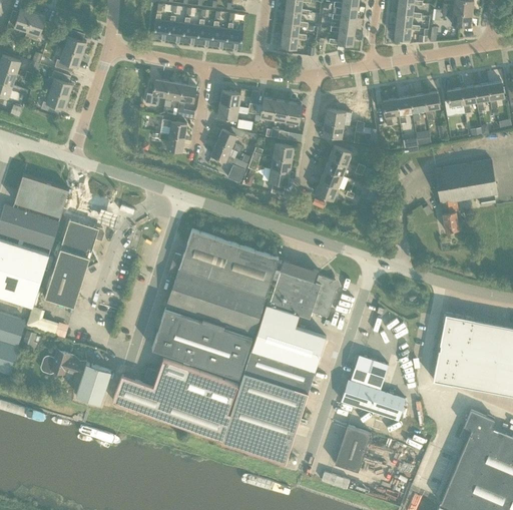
[(302,0),(303,0),(301,0),(286,0),(286,11),(301,13),(301,11),(302,3),(311,4),(311,0),(302,0)]
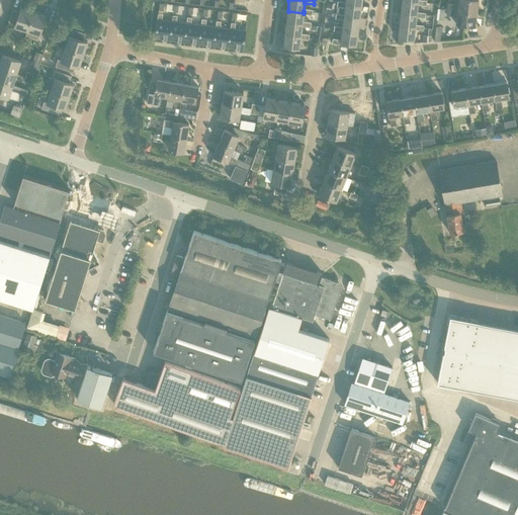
[(345,7),(361,9),(362,0),(346,0),(346,4),(338,3),(337,8),(345,9),(345,7)]
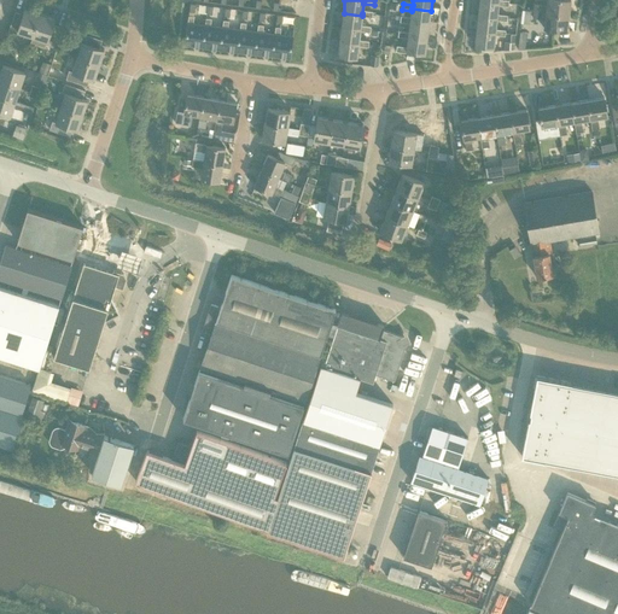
[(534,13),(569,18),(570,3),(563,1),(563,0),(543,0),(547,0),(547,9),(534,7),(534,13)]
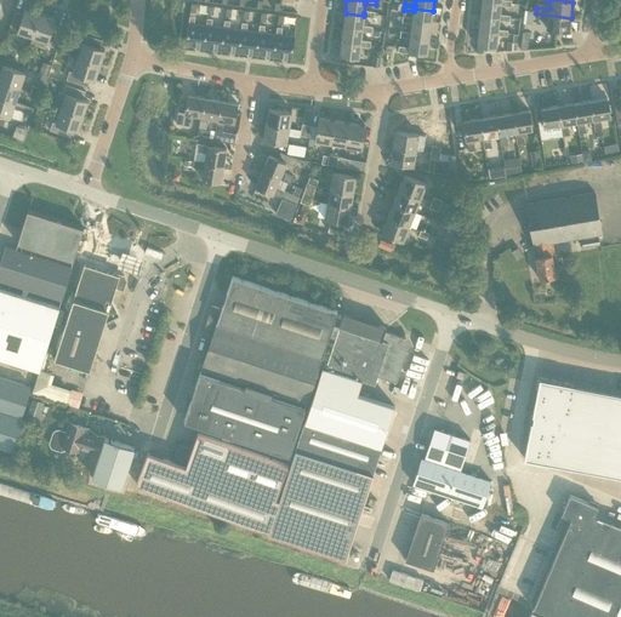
[(500,20),(500,17),(501,9),(511,10),(512,4),(501,3),(501,4),(483,3),(480,17),(500,20)]
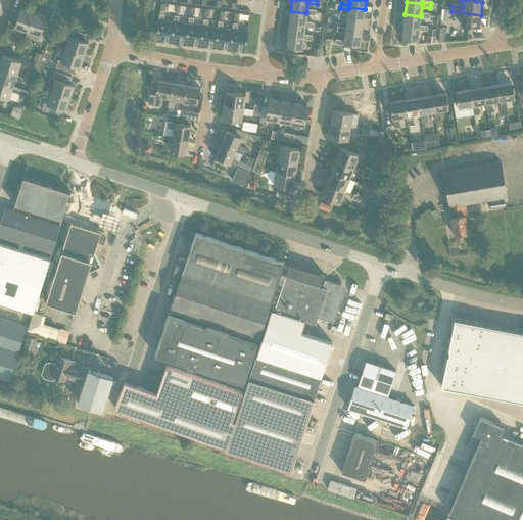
[(347,20),(363,22),(365,9),(348,7),(348,9),(347,17),(339,16),(338,20),(347,21),(347,20)]
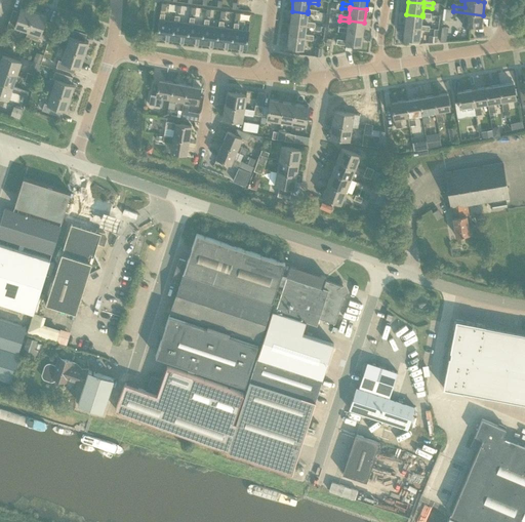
[(27,33),(34,14),(21,10),(19,14),(15,13),(12,12),(7,30),(14,32),(15,29),(27,33)]
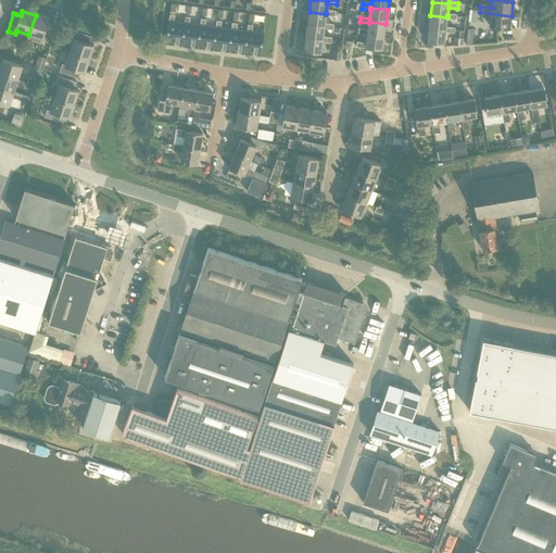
[(336,13),(326,12),(326,14),(310,12),(307,25),(325,27),(325,25),(326,17),(335,19),(336,13)]
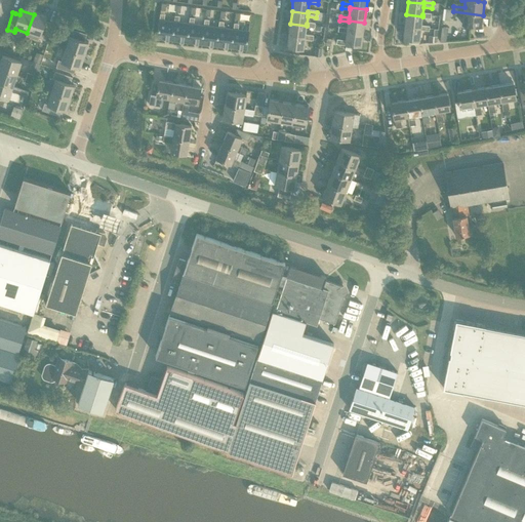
[(481,29),(483,15),(453,11),(452,17),(462,19),(461,27),(481,29)]
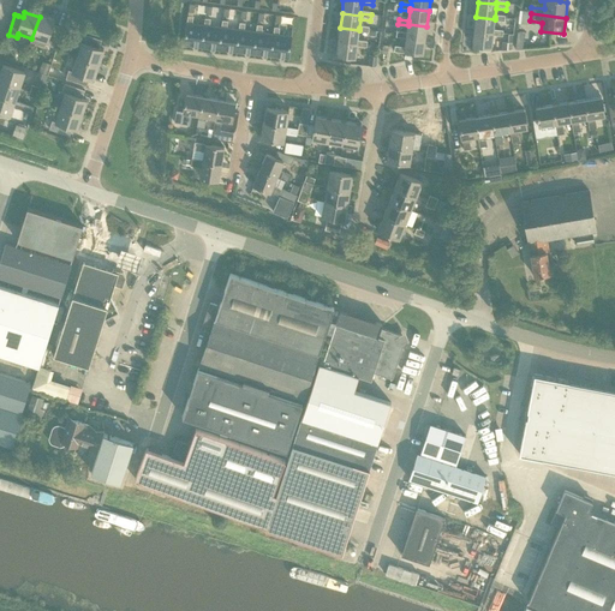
[(54,22),(40,17),(31,39),(47,43),(46,47),(53,49),(60,29),(53,27),(54,22)]
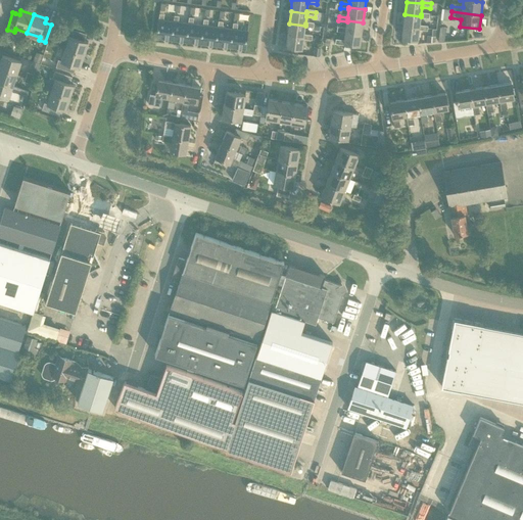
[(419,29),(420,28),(420,19),(429,20),(429,15),(421,14),(421,16),(405,14),(403,27),(419,29)]
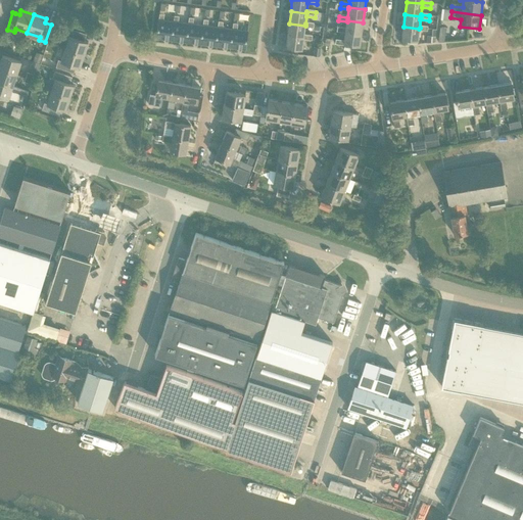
[(156,40),(172,42),(174,24),(163,22),(164,16),(159,16),(156,40)]
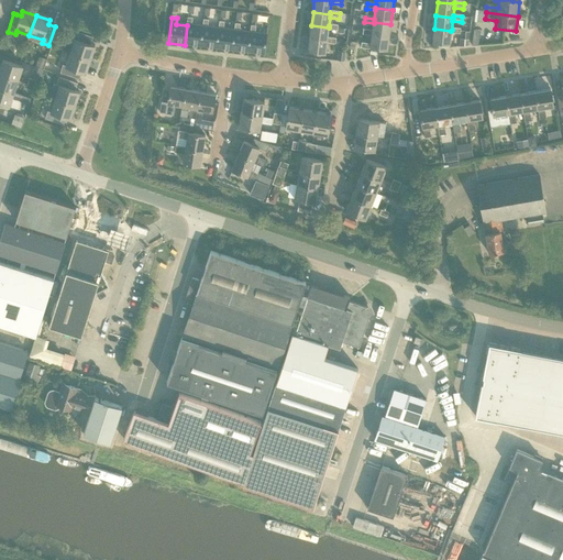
[(187,25),(185,45),(200,47),(202,28),(191,26),(192,20),(188,19),(187,25)]
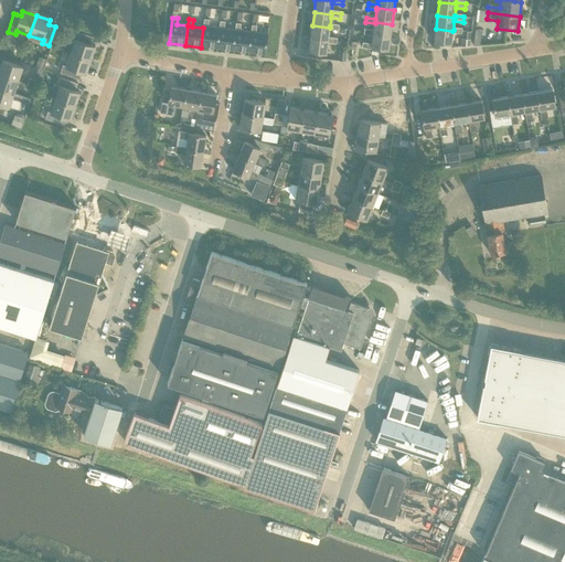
[(203,28),(201,48),(217,50),(220,30),(209,29),(210,22),(204,21),(203,28)]
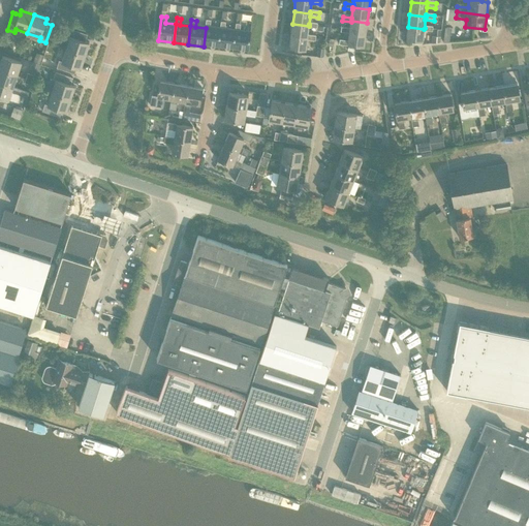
[(349,33),(366,35),(367,23),(351,21),(351,22),(350,30),(341,29),(341,33),(349,35),(349,33)]
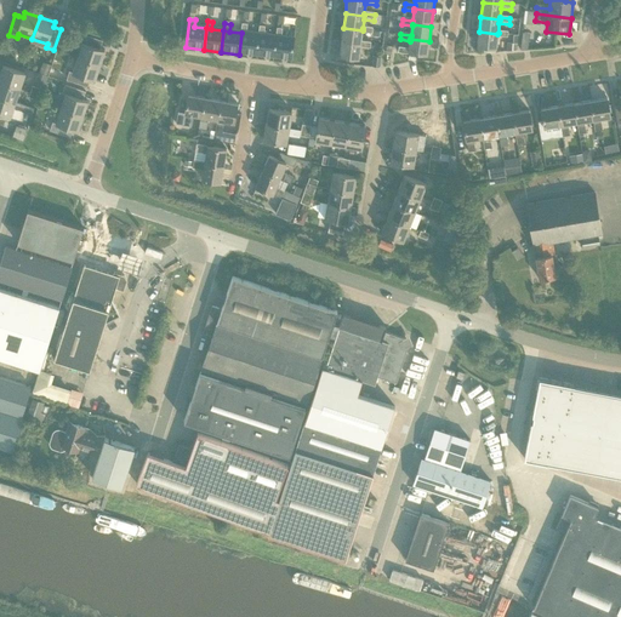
[(243,26),(241,33),(239,55),(256,57),(258,35),(246,34),(248,27),(243,26)]
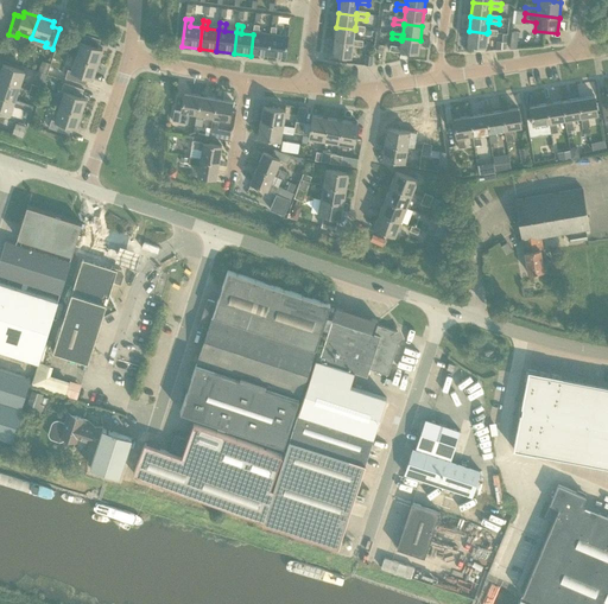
[(254,27),(253,35),(251,56),(268,58),(271,37),(259,36),(259,29),(254,27)]
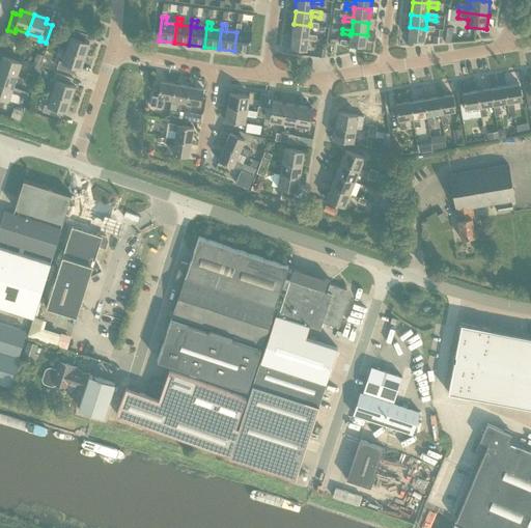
[(310,26),(294,24),(291,36),(308,38),(308,37),(309,29),(317,30),(318,25),(310,24),(310,26)]
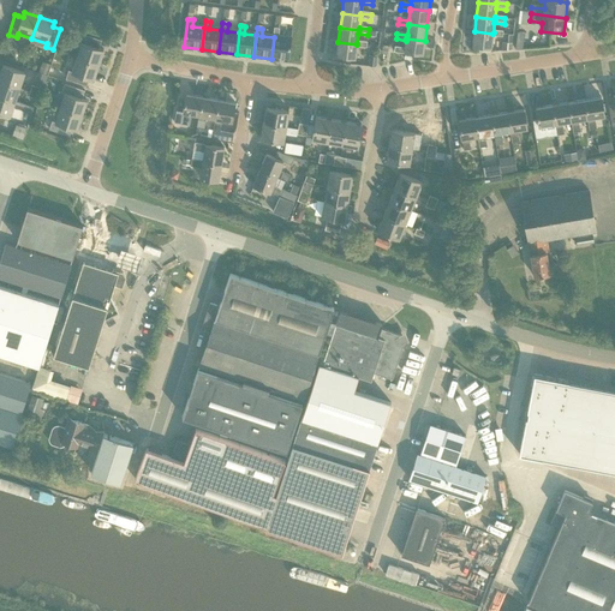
[(274,30),(274,37),(272,59),(288,60),(291,40),(279,37),(280,30),(274,30)]
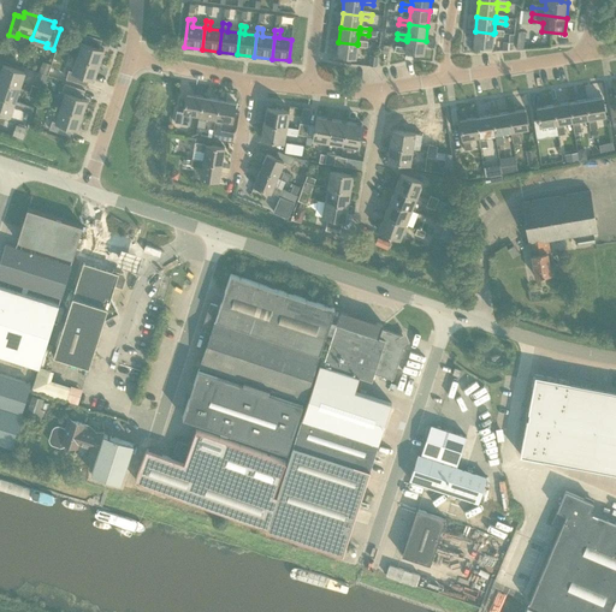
[(504,34),(495,33),(493,34),(475,31),(473,47),(492,49),(493,37),(503,39),(504,34)]
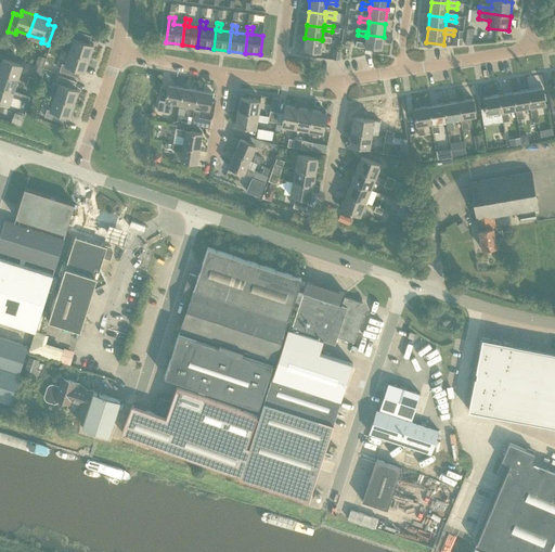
[(73,41),(67,59),(88,65),(93,47),(89,46),(91,39),(73,33),(71,40),(73,41)]
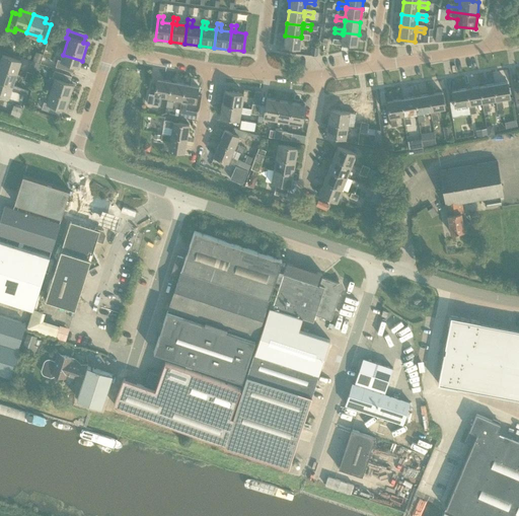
[(357,48),(359,34),(343,32),(343,34),(342,42),(334,41),(332,46),(342,47),(342,46),(357,48)]
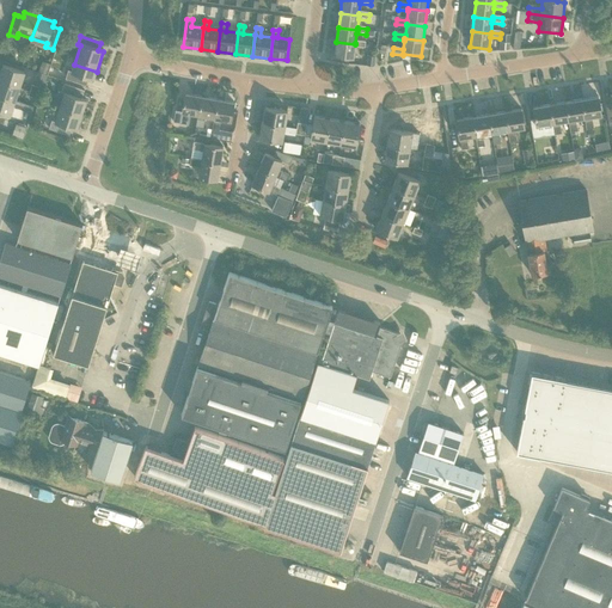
[(355,44),(336,42),(335,57),(353,60),(355,48),(365,49),(365,44),(355,43),(355,44)]
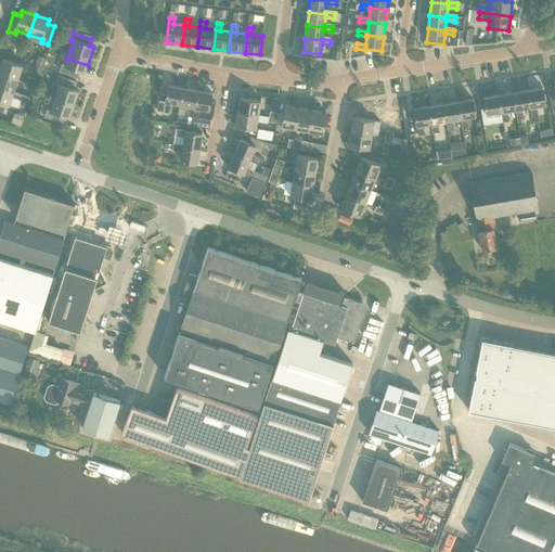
[(88,65),(67,59),(65,67),(62,66),(60,74),(78,79),(80,73),(85,74),(88,65)]
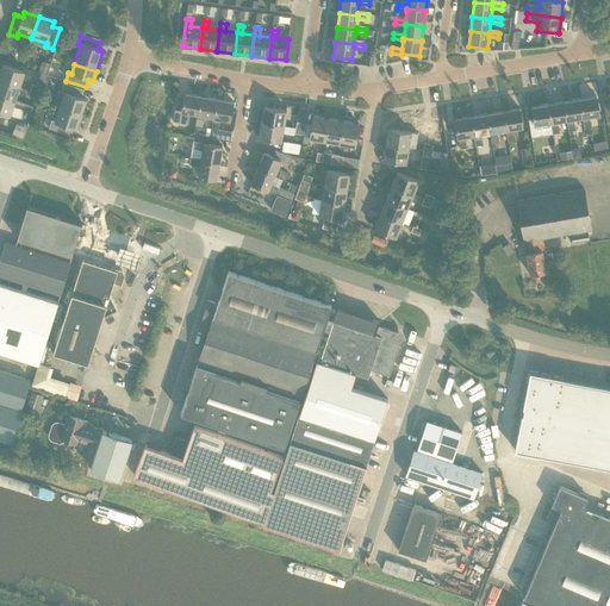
[(2,67),(0,74),(0,82),(19,89),(24,74),(2,67)]
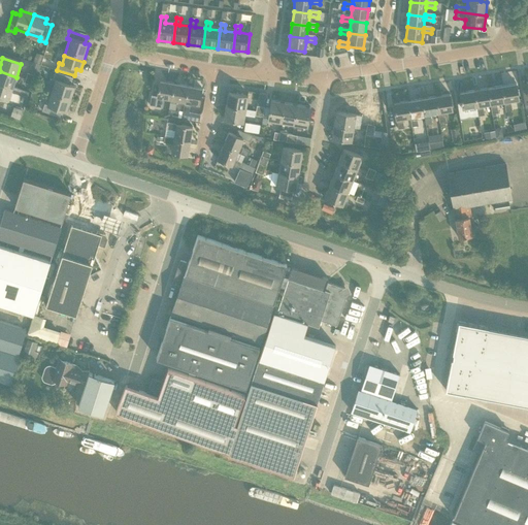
[(0,71),(0,85),(12,90),(17,77),(0,71)]
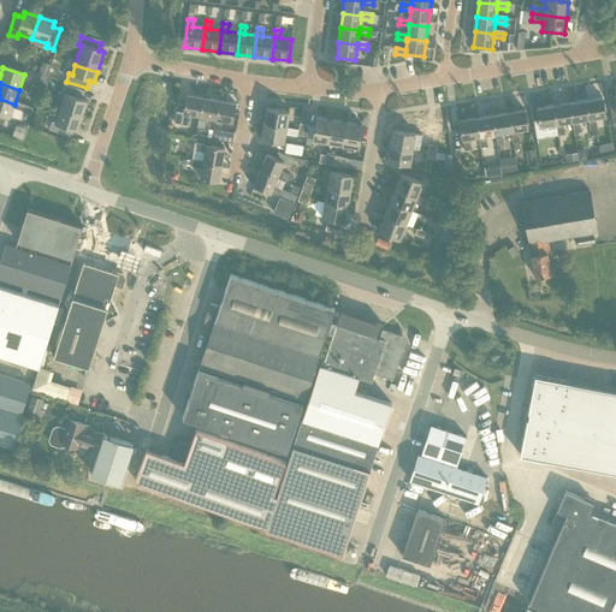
[(65,96),(58,116),(81,123),(87,102),(82,101),(84,94),(64,87),(61,95),(65,96)]
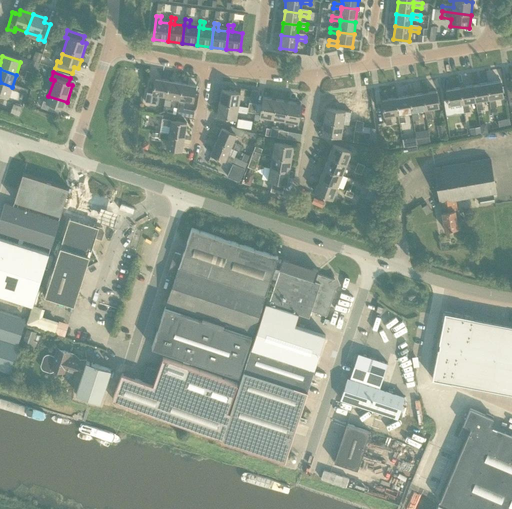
[(158,97),(165,98),(166,99),(168,83),(155,80),(152,95),(147,94),(145,104),(156,106),(158,97)]
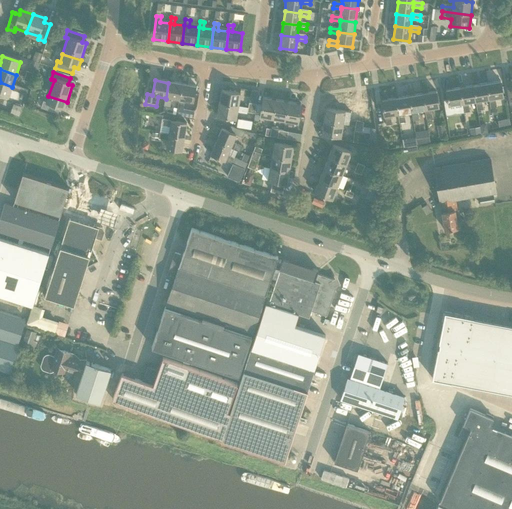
[(12,87),(0,82),(0,96),(8,99),(12,87)]
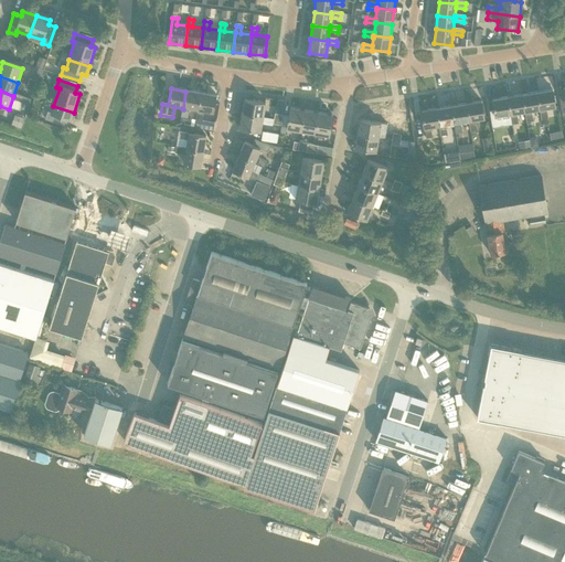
[(181,119),(188,120),(190,109),(198,112),(201,94),(185,92),(183,109),(182,108),(181,119)]
